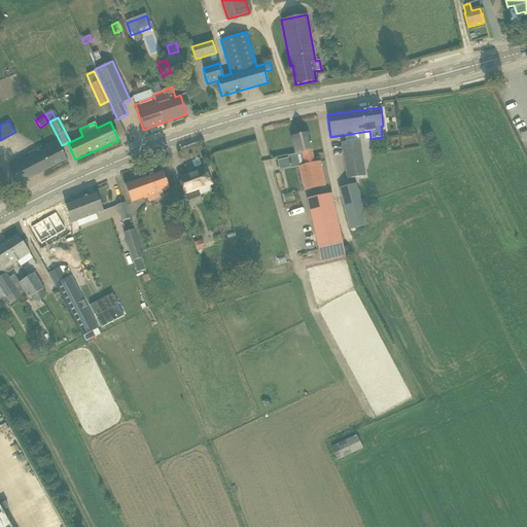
[(297,167),(304,191),(325,186),(319,162),(315,163),(310,141),(309,142),(307,134),(292,137),(296,154),(301,153),(303,166),(297,167)]
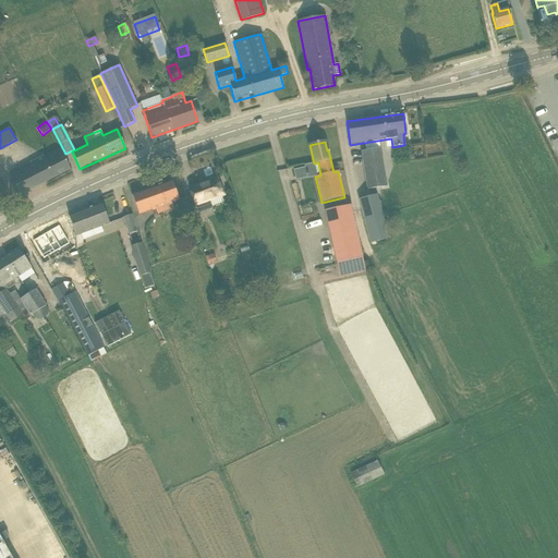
[(361,152),(366,190),(387,186),(380,148),(361,152)]
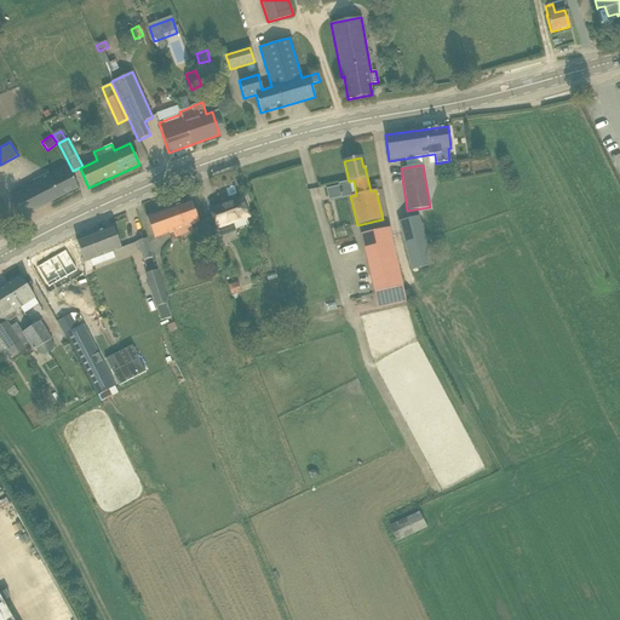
[(11,197),(16,206),(22,217),(78,188),(68,170),(41,182),(40,178),(33,181),(35,185),(11,197)]
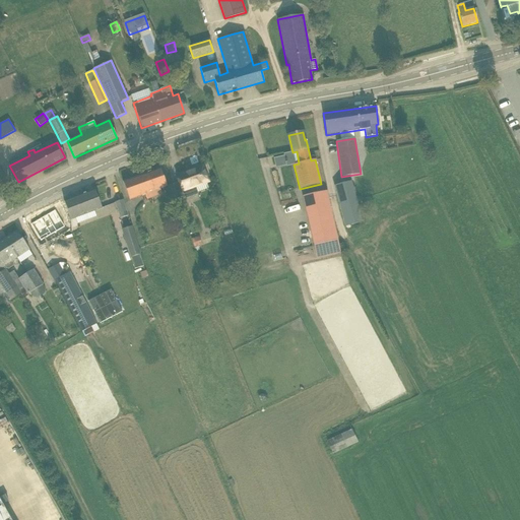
[(202,166),(176,176),(179,182),(182,192),(184,199),(198,195),(195,188),(209,183),(206,175),(202,166)]
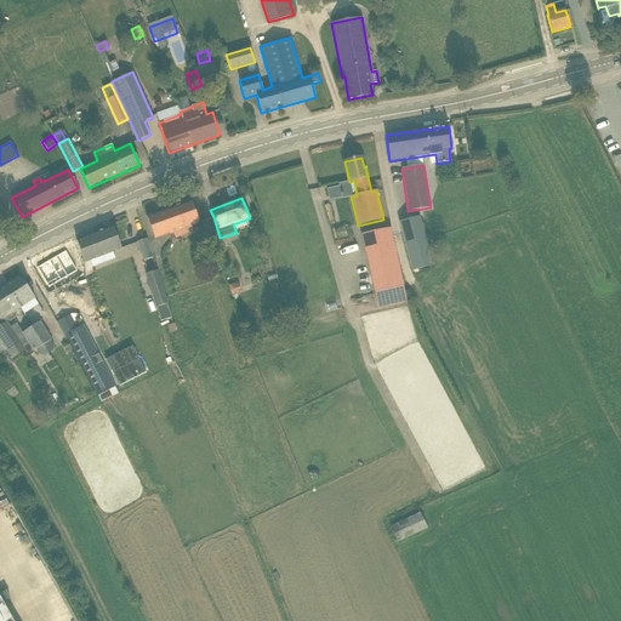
[(193,232),(191,226),(199,223),(191,200),(147,217),(154,239),(172,232),(175,239),(193,232)]
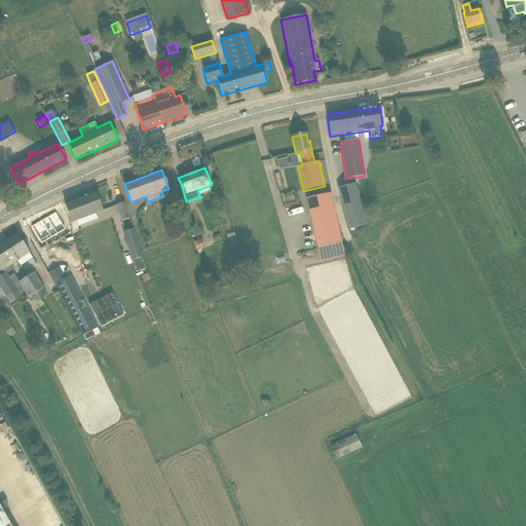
[(338,188),(348,230),(366,225),(355,183),(338,188)]
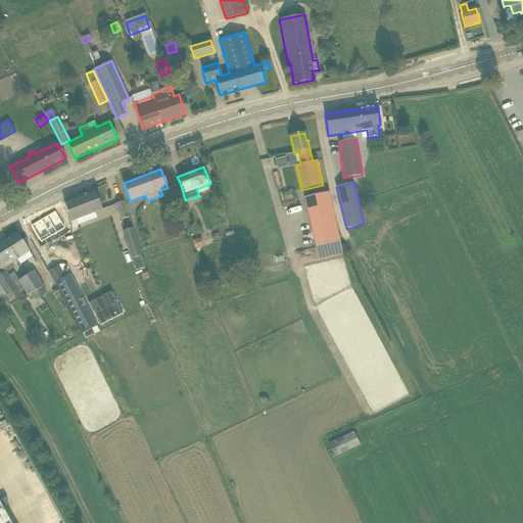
[(86,194),(63,202),(64,204),(67,211),(68,217),(70,222),(75,220),(76,220),(92,214),(96,211),(102,209),(95,191),(86,194)]
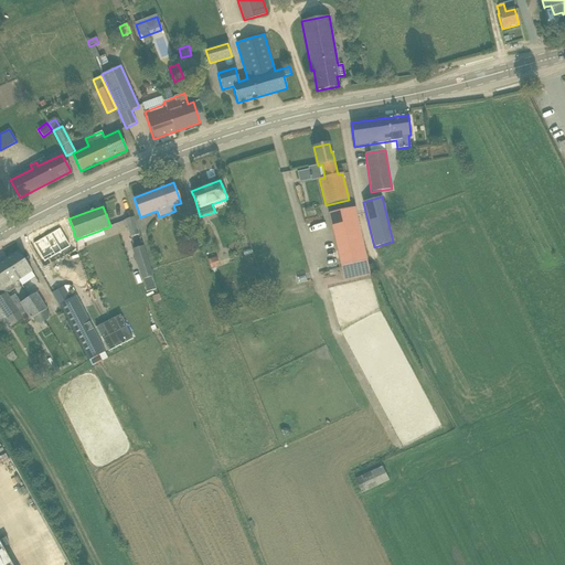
[(354,208),(328,213),(341,267),(366,262),(354,208)]
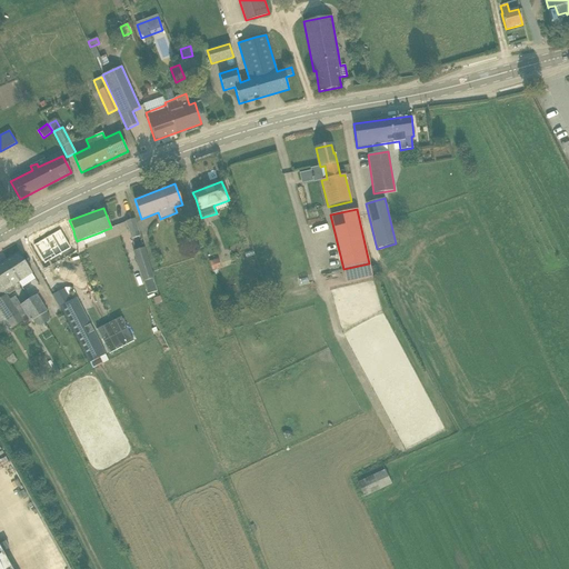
[(126,222),(129,232),(131,239),(140,237),(135,219),(126,222)]
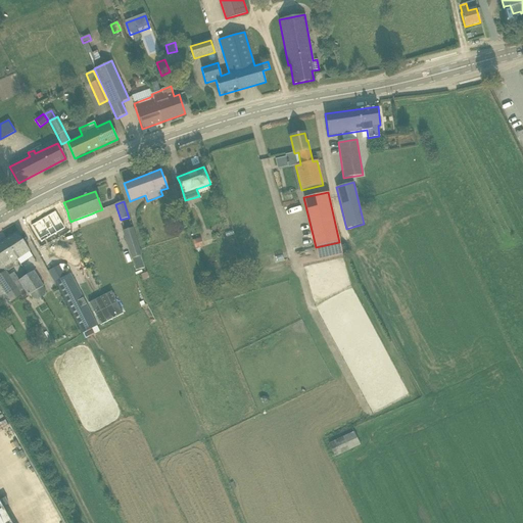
[(56,209),(32,224),(46,249),(53,245),(49,237),(66,227),(56,209)]
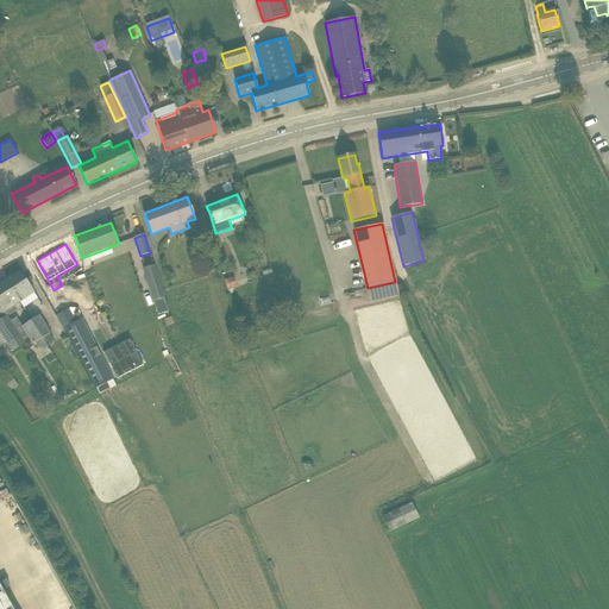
[(155,265),(143,269),(152,302),(154,302),(164,299),(165,299),(155,265)]
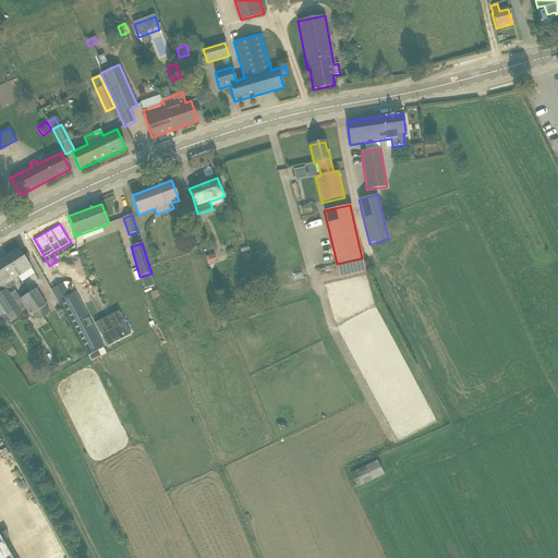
[(0,259),(0,289),(4,286),(5,288),(9,289),(13,286),(14,282),(12,280),(32,268),(19,249),(0,259)]
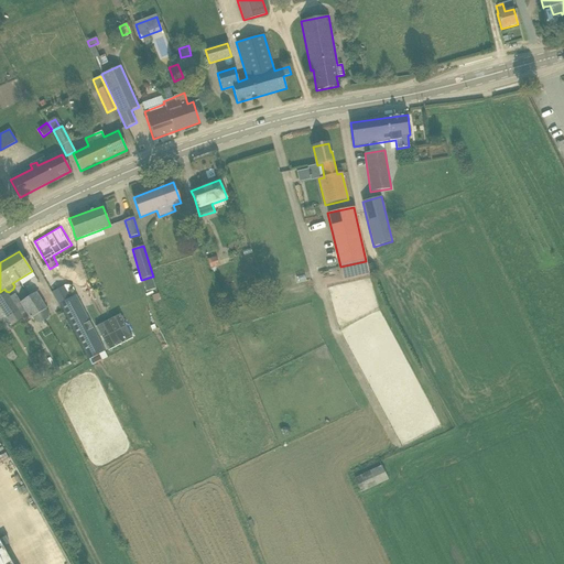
[(152,277),(142,280),(147,292),(155,289),(152,277)]
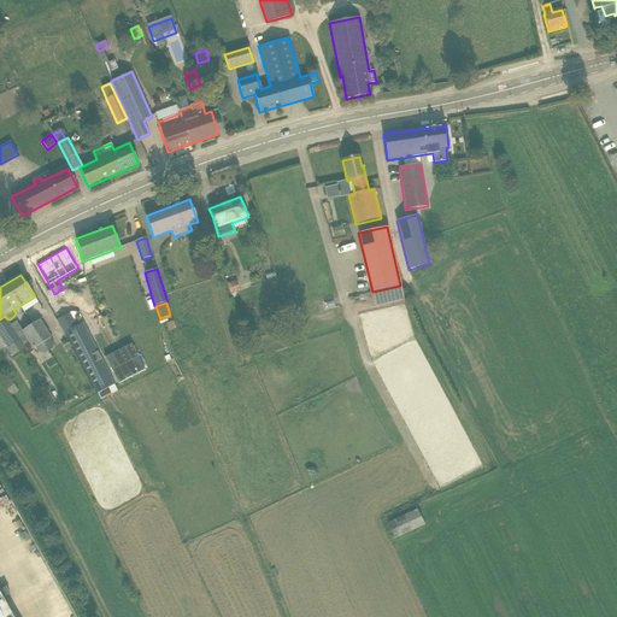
[(39,319),(16,334),(21,341),(28,353),(28,354),(34,351),(34,350),(36,347),(43,342),(51,339),(51,338),(39,319)]
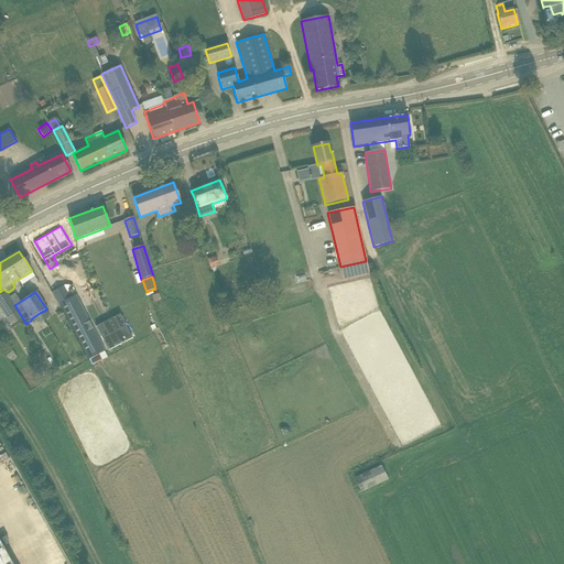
[(0,296),(0,307),(7,318),(18,312),(6,293),(0,296)]
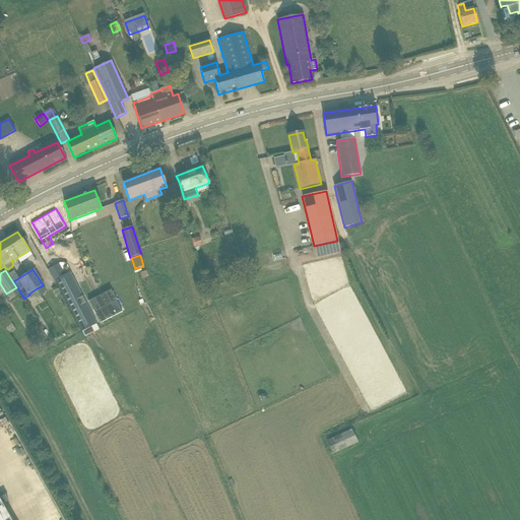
[(70,272),(55,280),(81,331),(96,324),(70,272)]
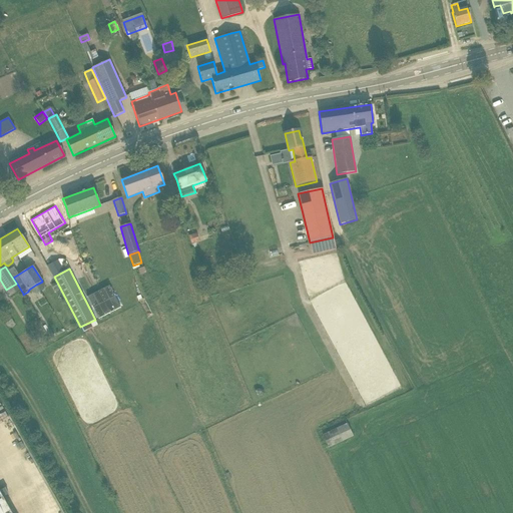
[(260,389),(255,391),(259,397),(265,394),(263,390),(260,389)]
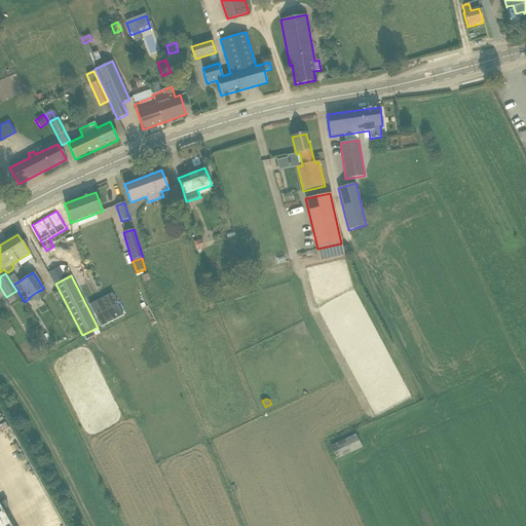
[(344,439),(331,446),(337,458),(350,452),(344,439)]
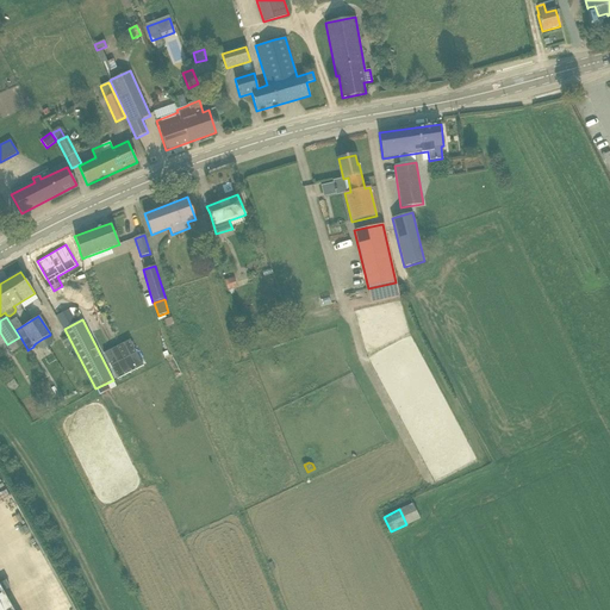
[(0,609),(13,609),(0,586),(0,609)]
